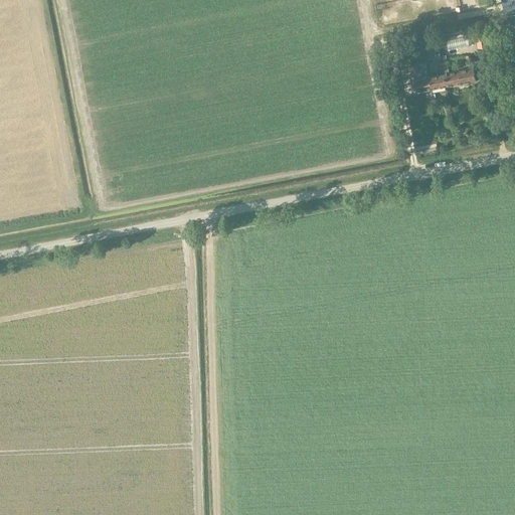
[(514,0),(501,0),(505,15),(514,12),(514,0)]
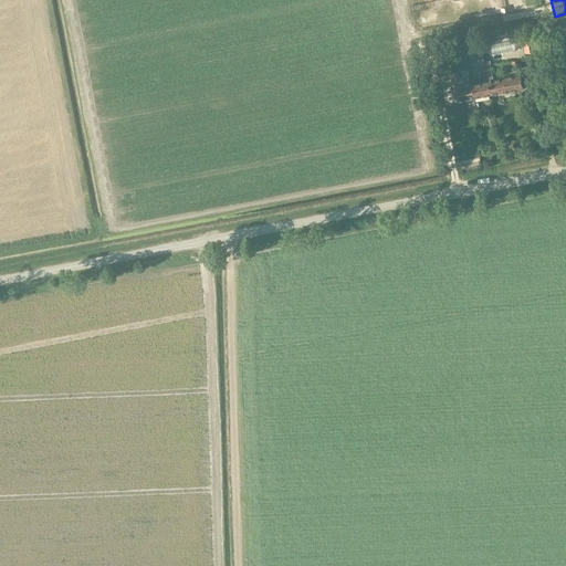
[(525,53),(536,52),(533,31),(524,32),(525,40),(523,40),(525,53)]
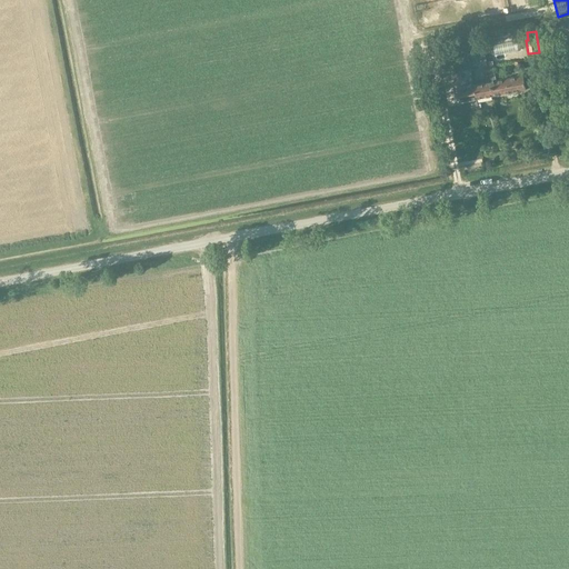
[(516,41),(491,46),(493,56),(518,51),(516,41)]
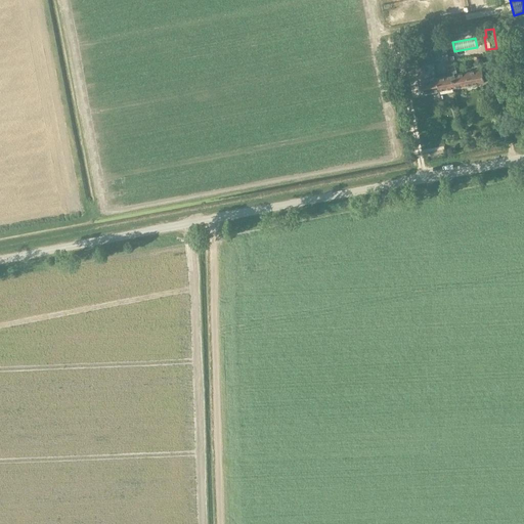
[(448,57),(446,47),(440,48),(446,76),(436,78),(439,90),(453,88),(448,57)]
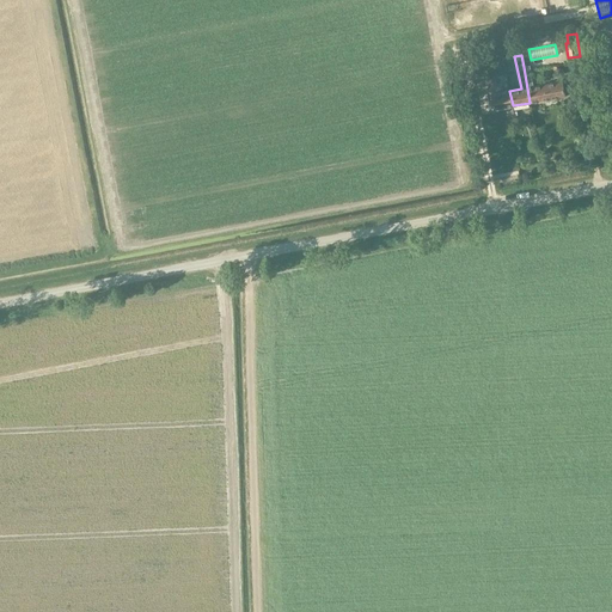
[(545,84),(533,86),(530,66),(524,67),(530,103),(548,99),(545,84)]
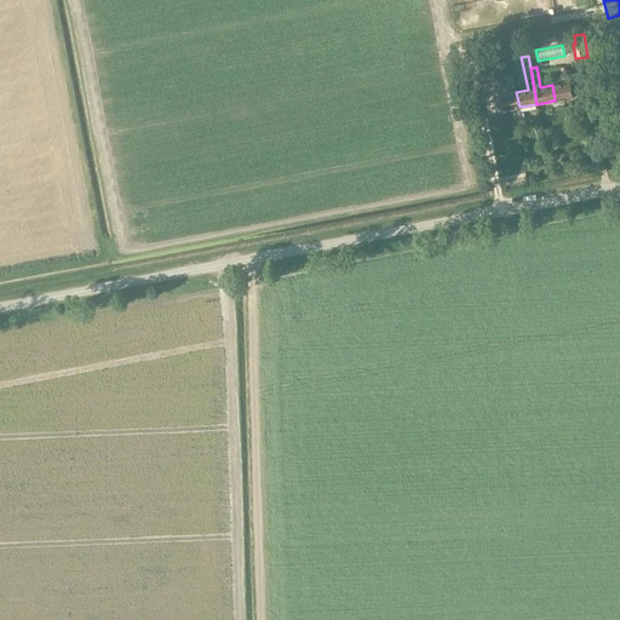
[(486,96),(498,93),(493,74),(481,76),(486,96)]
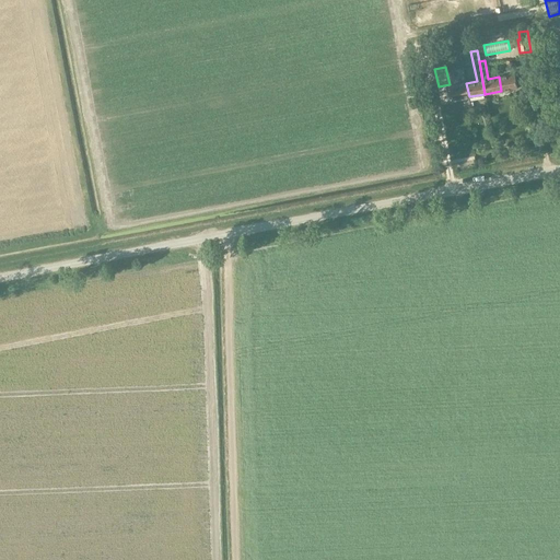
[(499,77),(501,91),(517,88),(515,73),(499,77)]
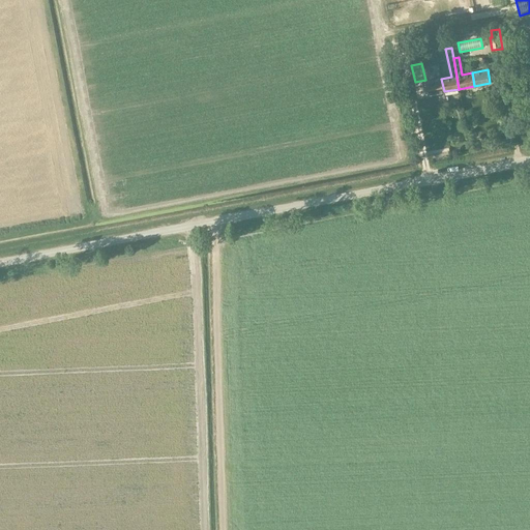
[(429,94),(444,91),(441,79),(425,82),(429,94)]
